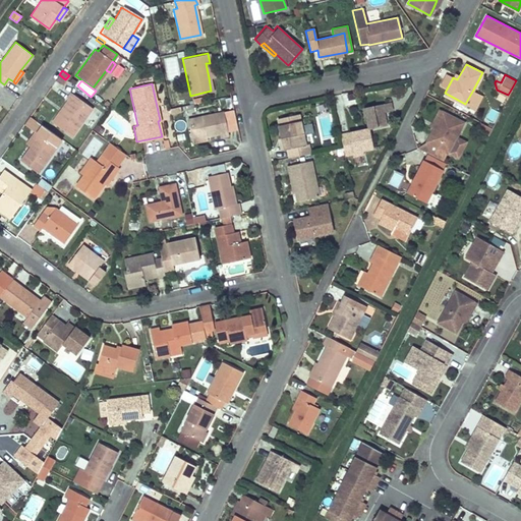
[(469,106),(477,92),(473,90),(465,104),(469,106)]
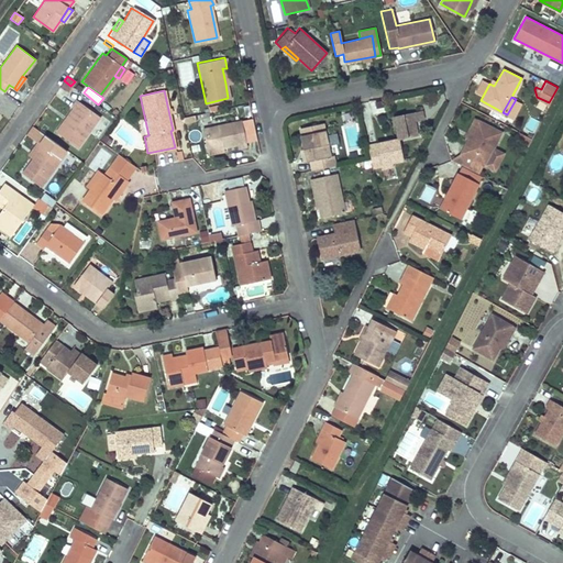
[(65,121),(63,119),(54,130),(76,146),(97,116),(74,99),(68,107),(69,109),(72,110),(65,121)]
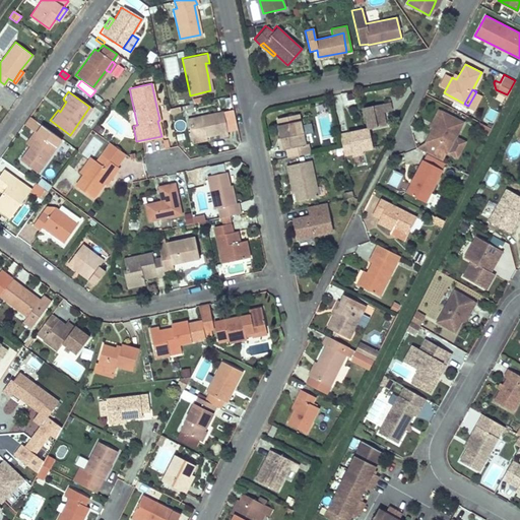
[(64,101),(58,110),(60,112),(66,102),(64,101)]
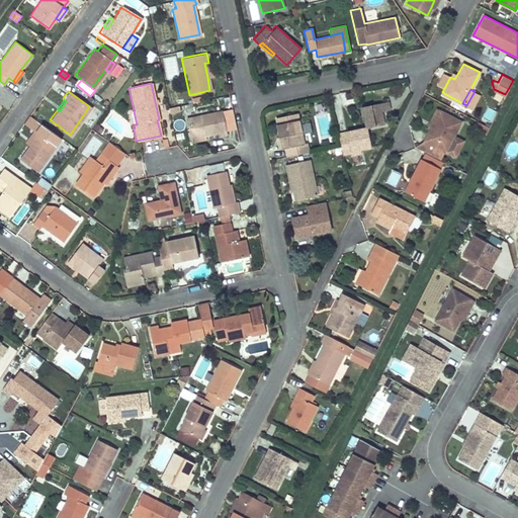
[(340,144),(342,154),(347,154),(348,156),(359,154),(358,149),(369,147),(365,127),(381,124),(379,111),(387,110),(386,102),(360,107),(364,128),(338,134),(340,144)]
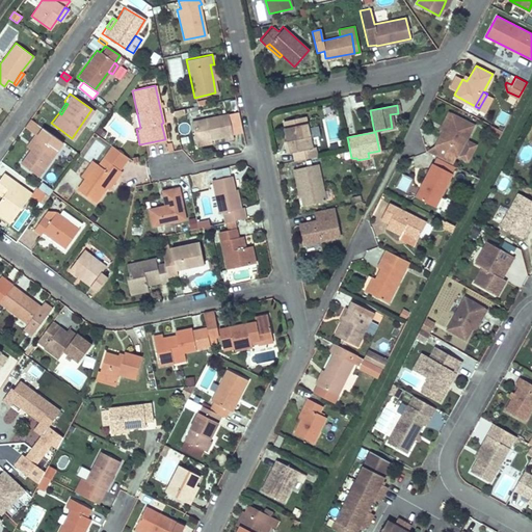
[(455,114),(449,110),(441,126),(444,128),(447,129),(455,114)]
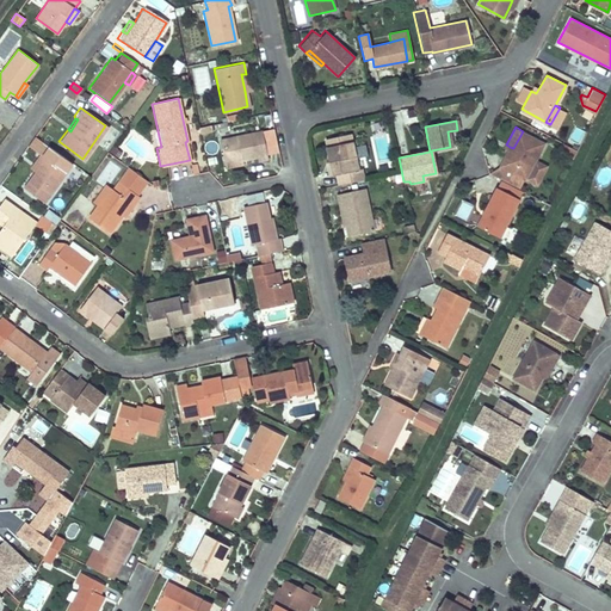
[(224,162),(242,159),(257,155),(257,158),(267,155),(261,129),(218,139),(224,162)]
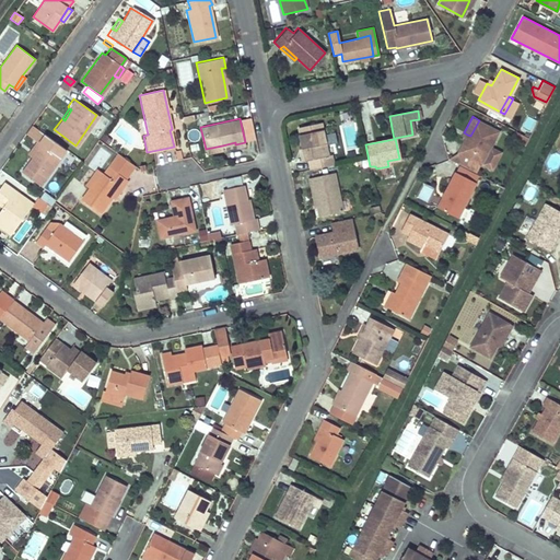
[(298,126),(302,148),(304,160),(307,159),(310,168),(334,163),(331,152),(328,153),(321,120),(298,126)]
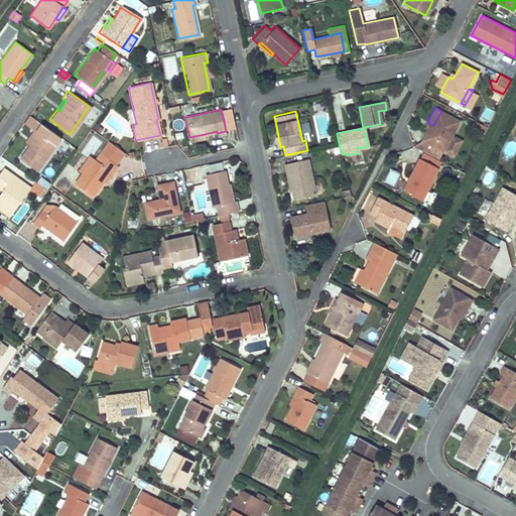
[(452,134),(460,120),(441,111),(433,125),(430,124),(422,139),(443,150),(452,134)]
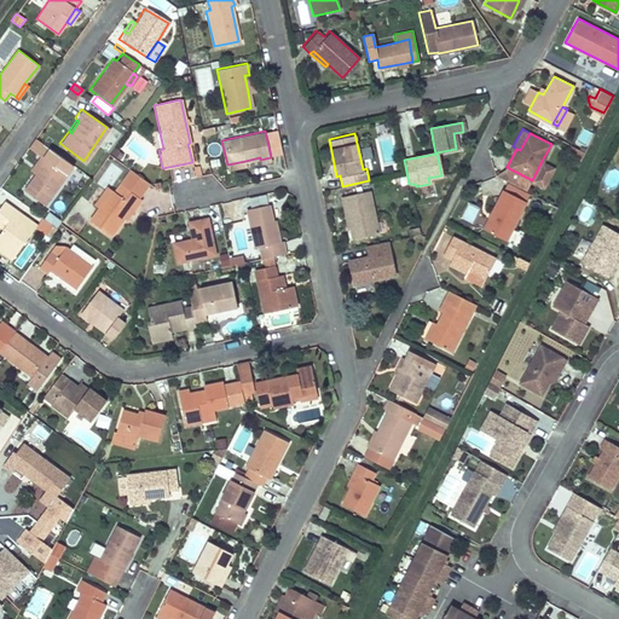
[(46,146),(34,138),(27,148),(38,156),(46,146)]
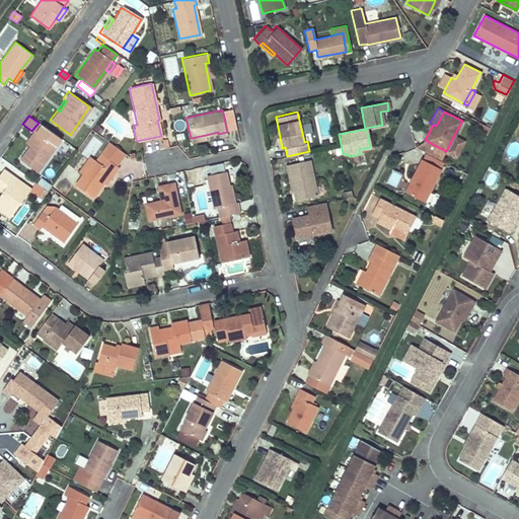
[(491,126),(479,120),(475,127),(487,133),(491,126)]
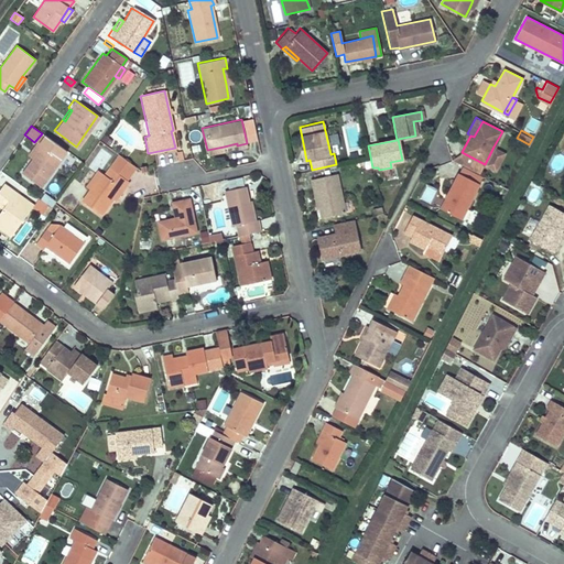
[(64,150),(42,133),(34,142),(40,145),(31,159),(21,173),(40,185),(58,159),(64,150)]
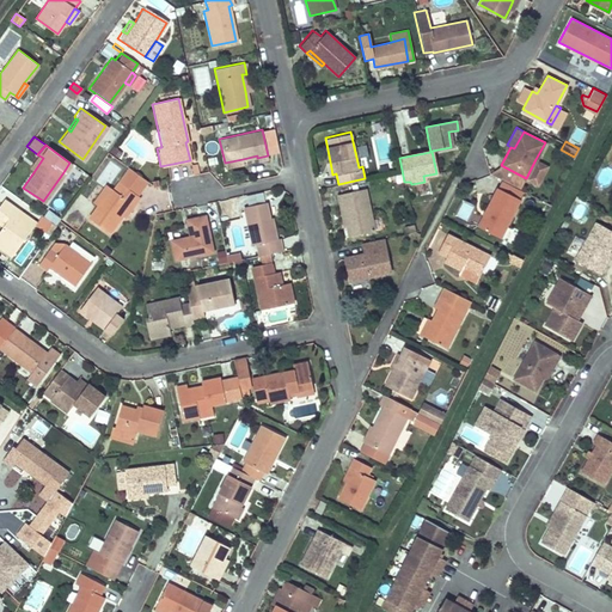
[(29,169),(34,172),(43,158),(37,154),(29,169)]
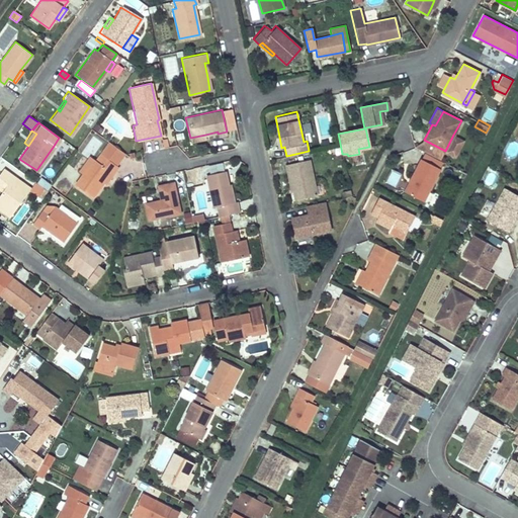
[(453,135),(445,151),(454,155),(462,140),(453,135)]
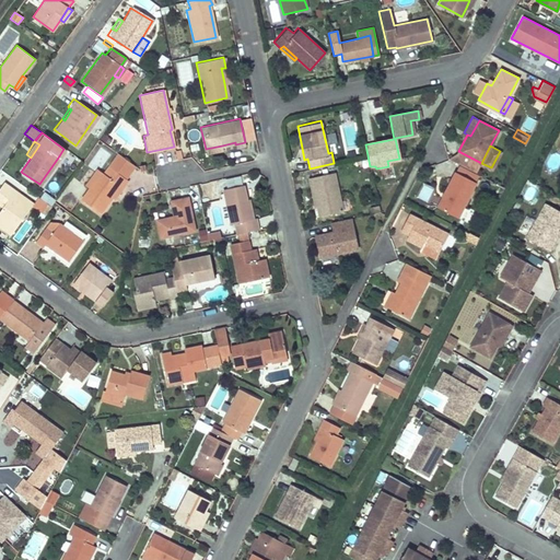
[(458,165),(455,171),(476,182),(479,175),(458,165)]
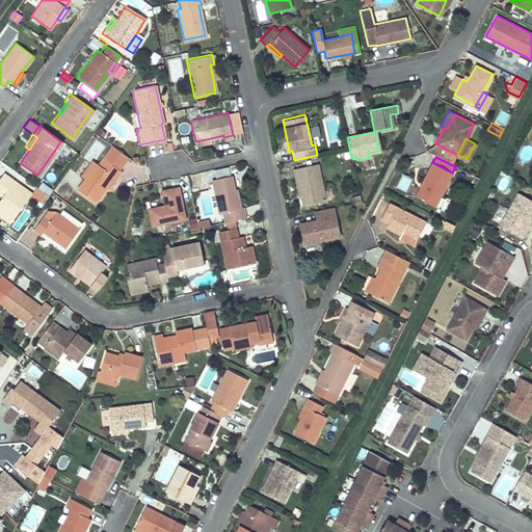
[(94,202),(105,186),(112,176),(115,178),(121,171),(102,158),(97,164),(85,180),(83,178),(76,188),(94,202)]
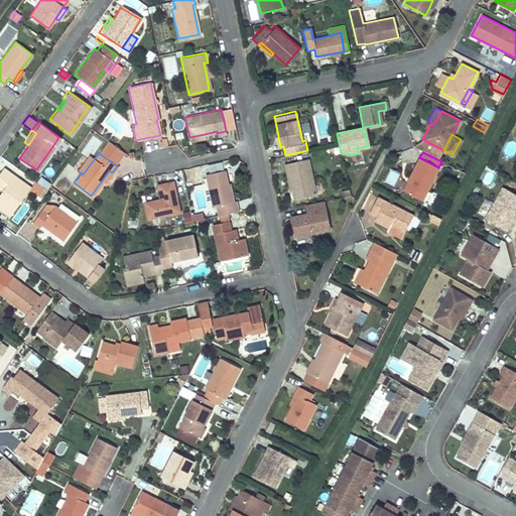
[(83,174),(94,159),(88,155),(77,170),(81,172),(83,174)]
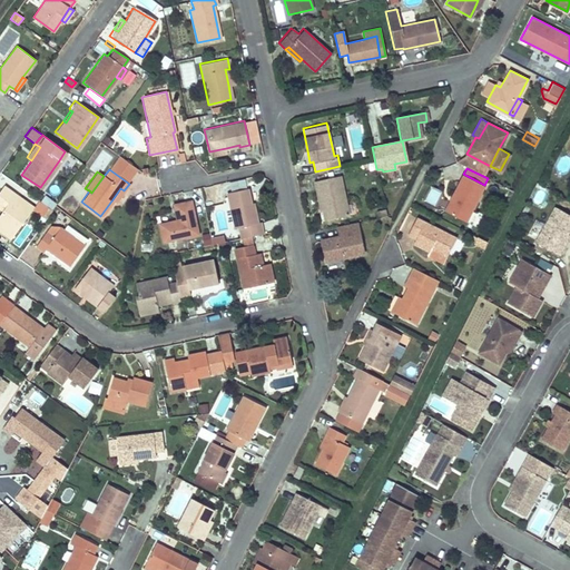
[(467,222),(484,185),(463,174),(444,210),(467,222)]
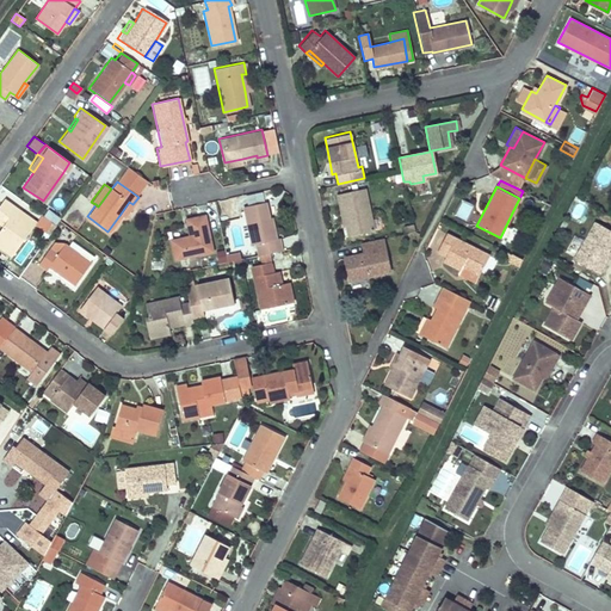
[(374,230),(365,187),(338,193),(340,204),(343,204),(346,227),(351,226),(352,235),(374,230)]
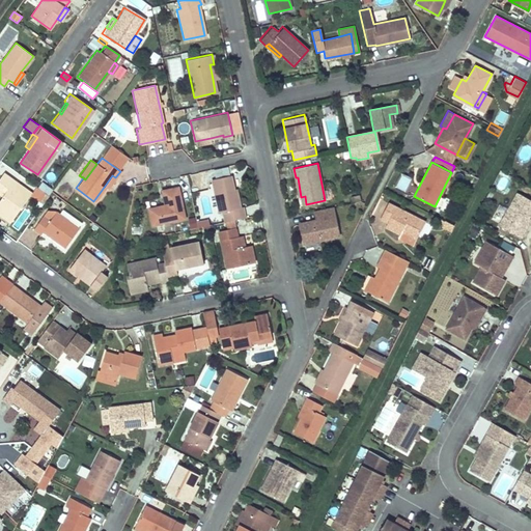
[(396,186),(406,190),(413,177),(403,172),(396,186)]
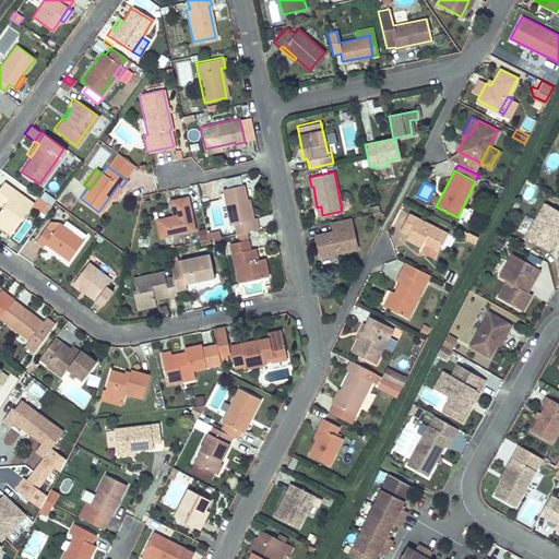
[(0,186),(0,205),(1,207),(13,190),(2,182),(0,186)]
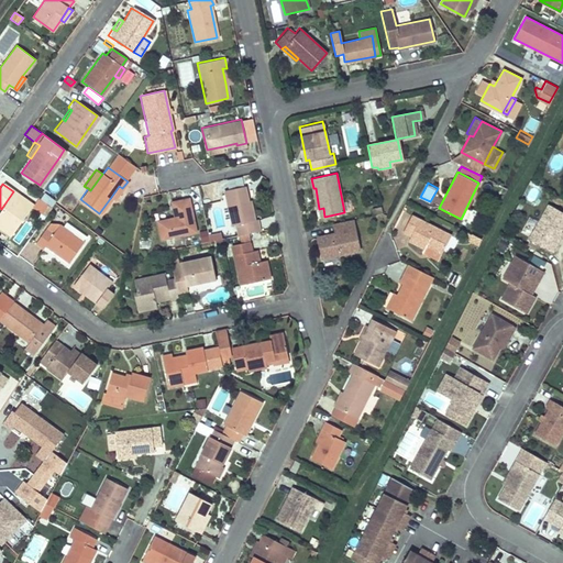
[(234,223),(236,233),(239,233),(251,231),(258,229),(256,218),(253,219),(249,198),(246,199),(243,185),(223,189),(231,223),(234,223)]
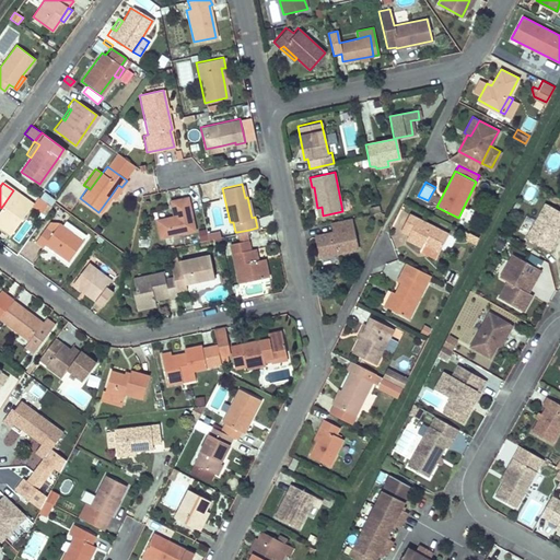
[(114,198),(121,187),(118,185),(111,196),(114,198)]
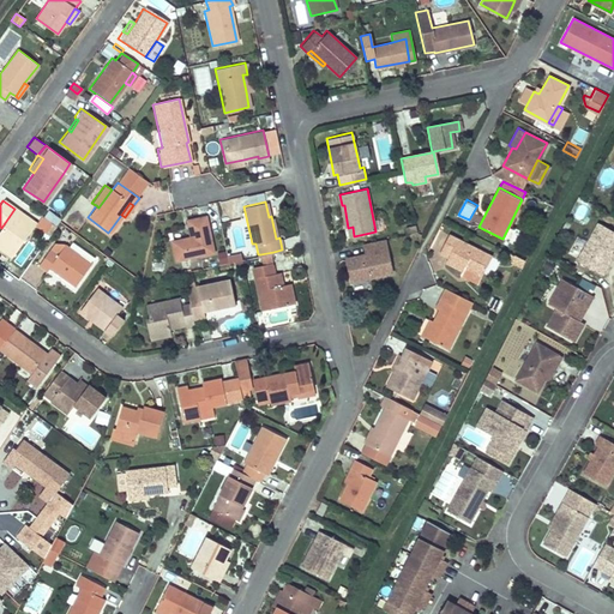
[(14,209),(1,228),(0,229),(0,248),(12,257),(35,223),(14,209)]
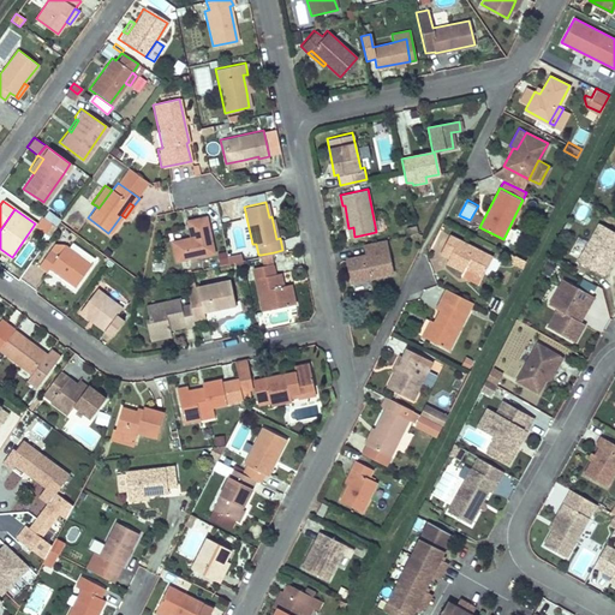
[(59,220),(60,218),(53,213),(48,220),(55,225),(59,220)]
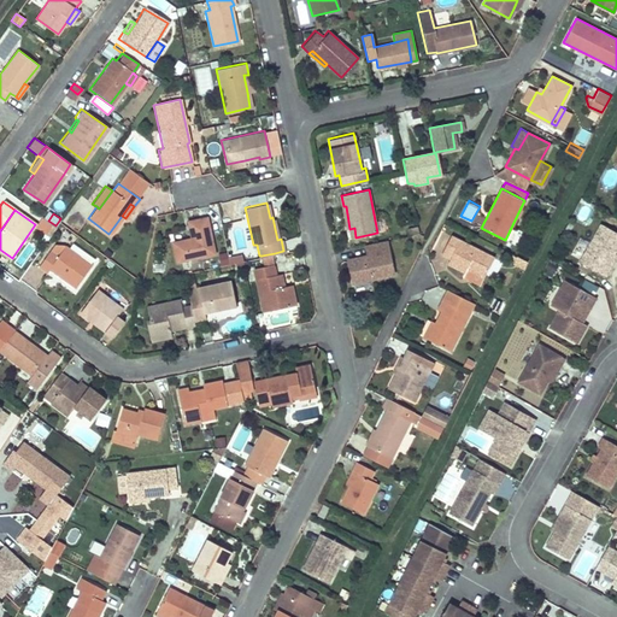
[(191,235),(171,239),(176,259),(215,252),(206,215),(187,218),(191,235)]
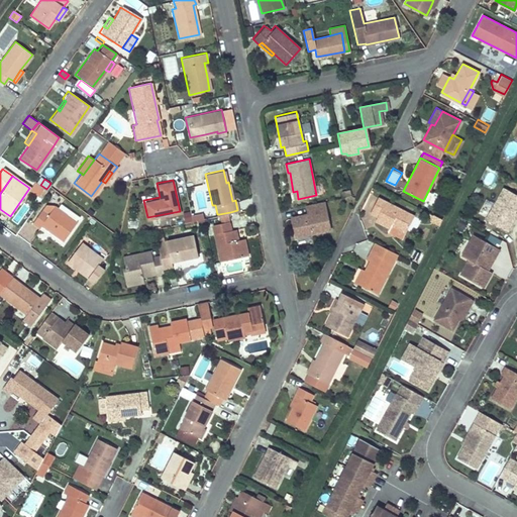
[(40,197),(46,189),(40,185),(34,193),(40,197)]
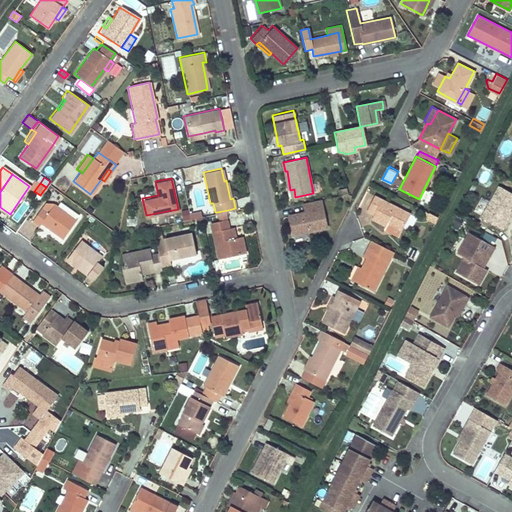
[(511,206),(511,192),(499,185),(482,217),(503,229),(507,221),(504,219),(510,209),(511,206)]
